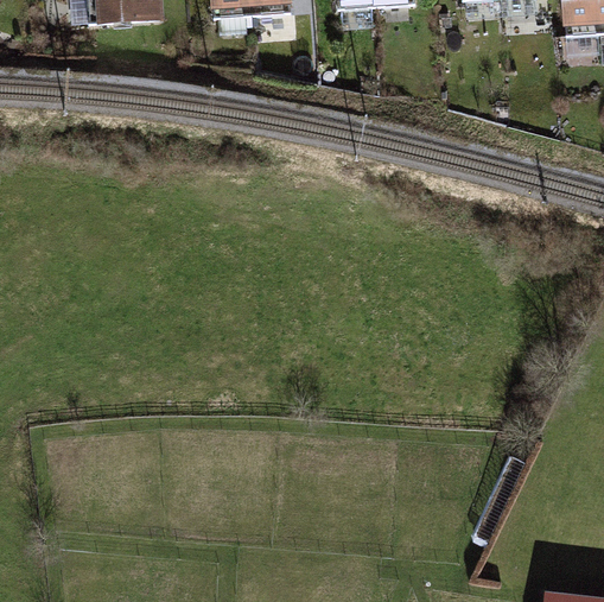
[(88,0),(89,23),(165,20),(164,0),(88,0)]
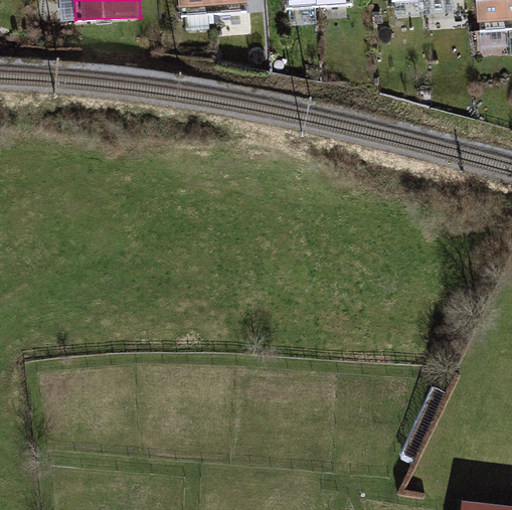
[(177,0),(178,13),(247,10),(246,0),(177,0)]
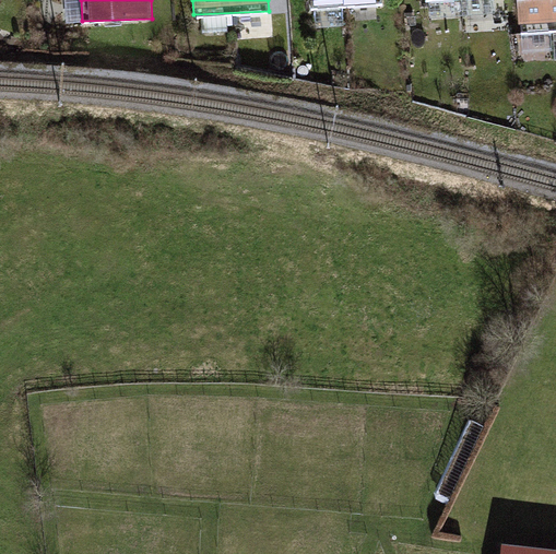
[(522,0),(525,32),(555,28),(555,0),(522,0)]
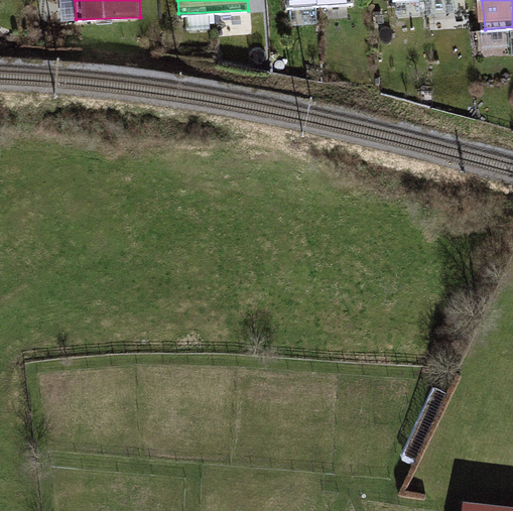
[(512,506),(462,501),(460,510),(512,510),(512,506)]
